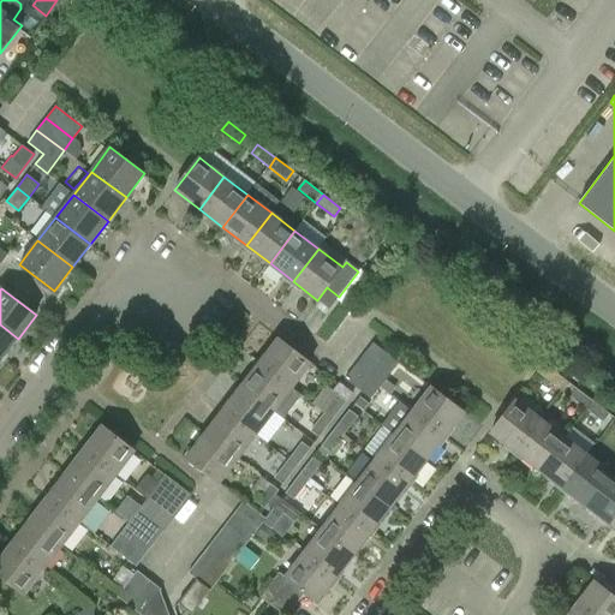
[(0,360),(18,339),(0,324),(0,360)]
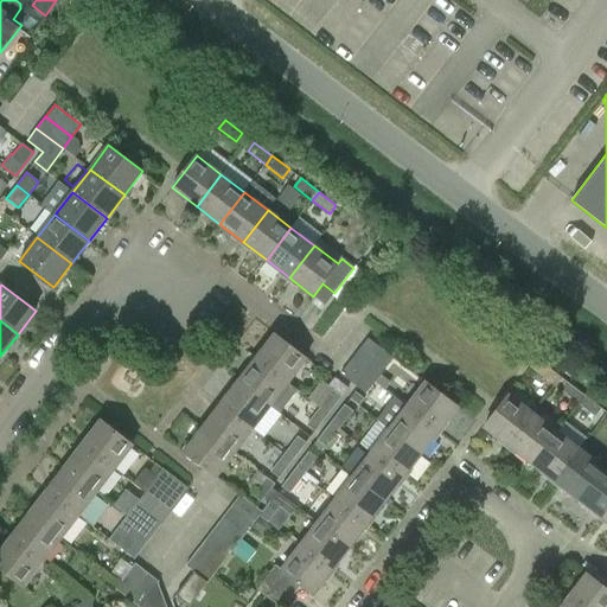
[(256,358),(288,383),(307,358),(274,334),(256,358)]
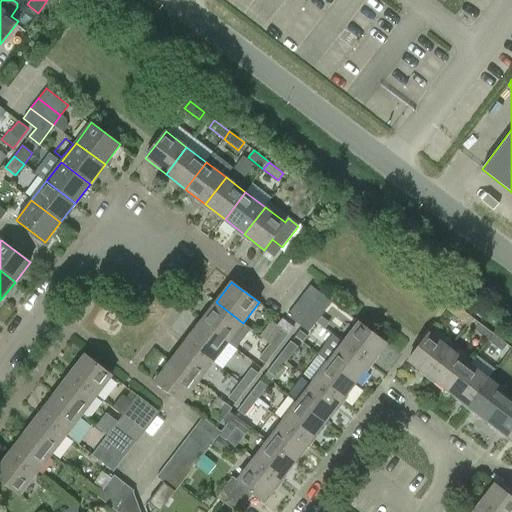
[(303,295),(324,311),(332,301),(310,285),(303,295)]
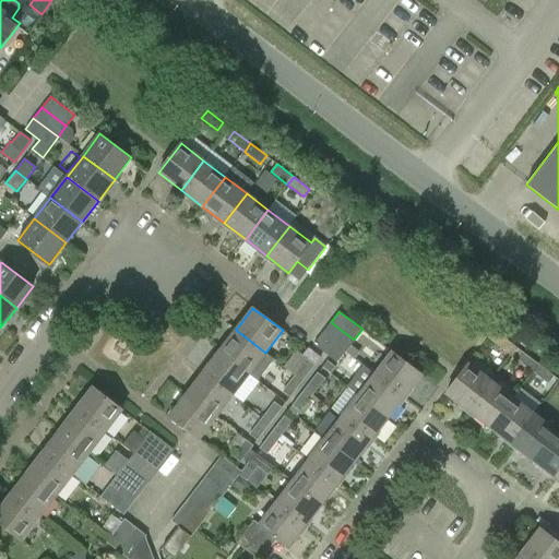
[(322,333),(345,351),(354,340),(331,322),(322,333)]
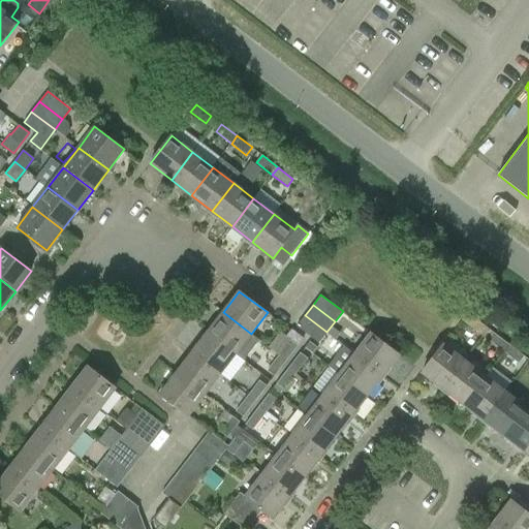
[(251,334),(223,312),(208,332),(236,353),(251,334)]
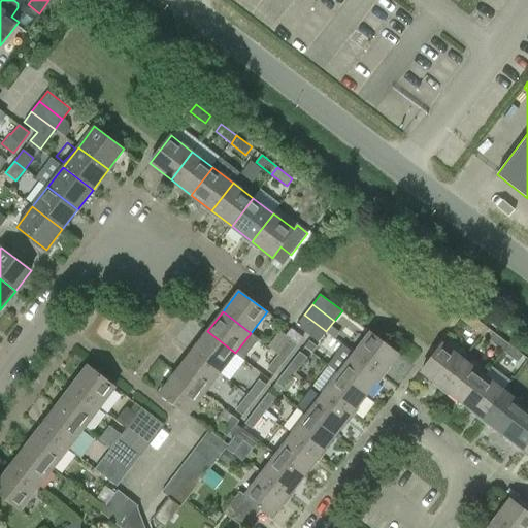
[(466,311),(461,319),(476,331),(483,324),(466,311)]
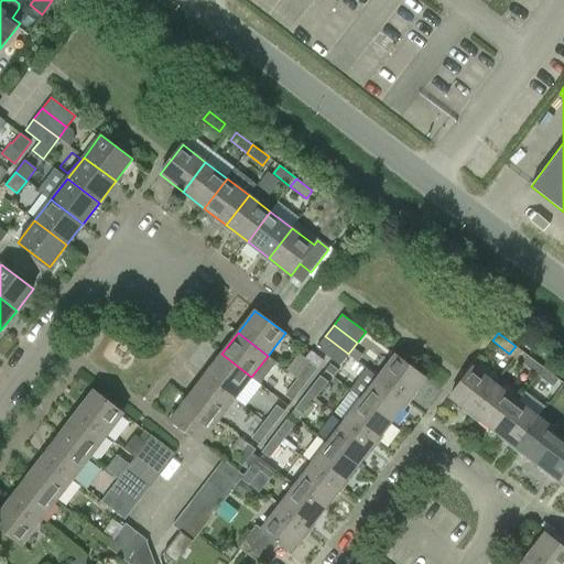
[(348,354),(325,336),(317,347),(340,365),(348,354)]
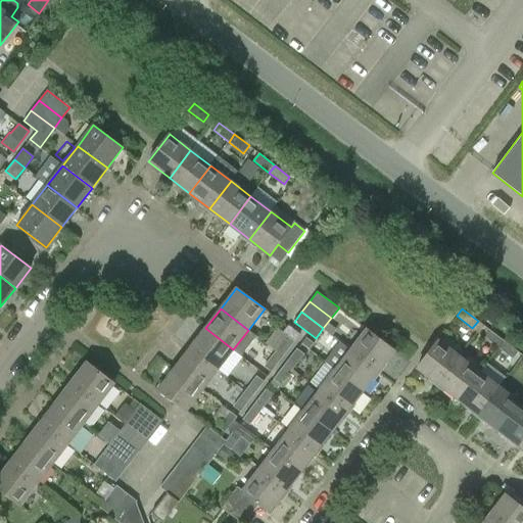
[(190,348),(218,370),(233,349),(205,328),(190,348)]
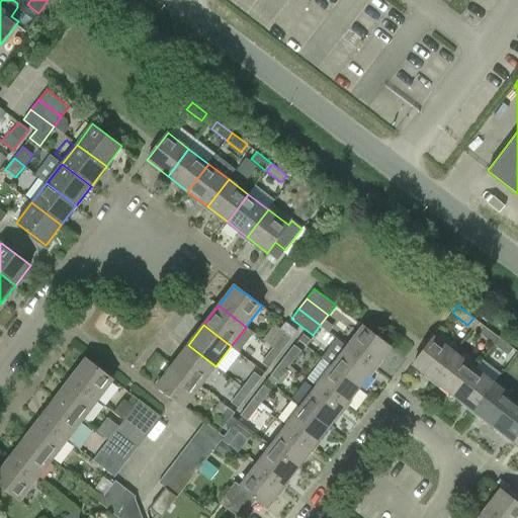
[(347,347),(375,368),(391,347),(363,326),(347,347)]
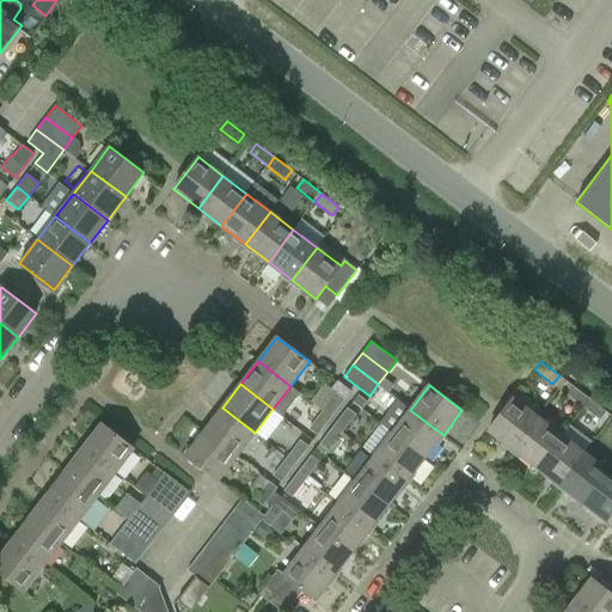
[(571,385),(564,393),(582,407),(588,398),(571,385)]
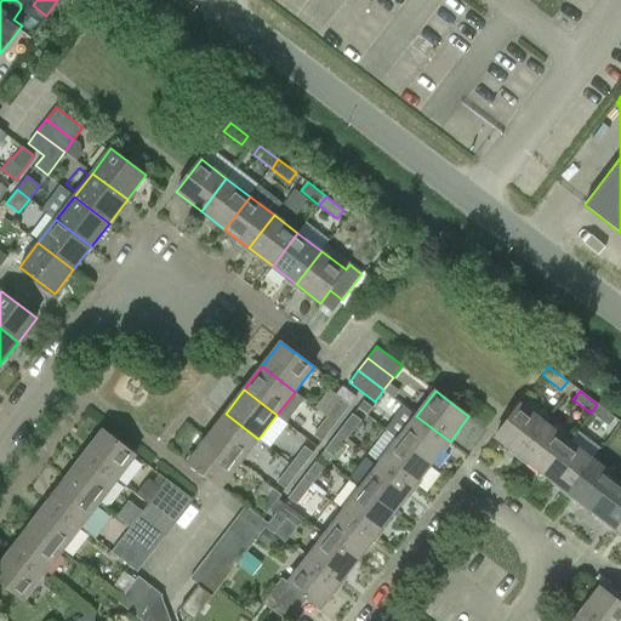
[(349,405),(342,399),(328,416),(336,422),(349,405)]
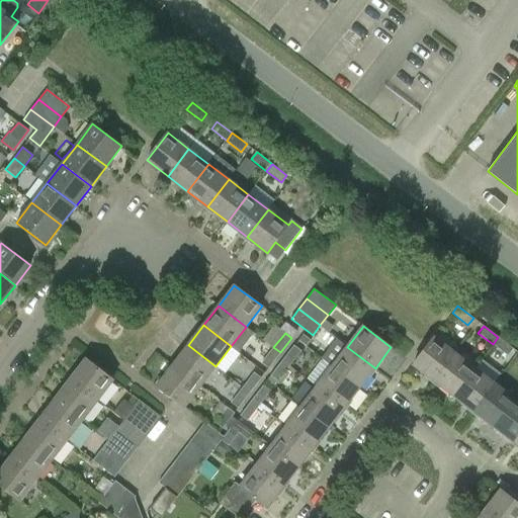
[(298,339),(306,345),(310,339),(303,334),(298,339)]
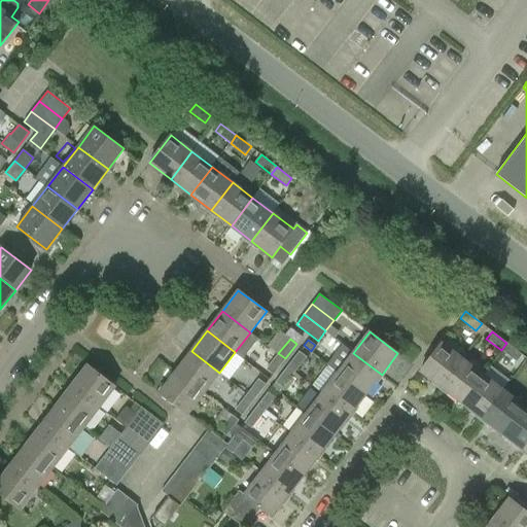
[(442,387),(462,358),(442,343),(421,371),(442,387)]
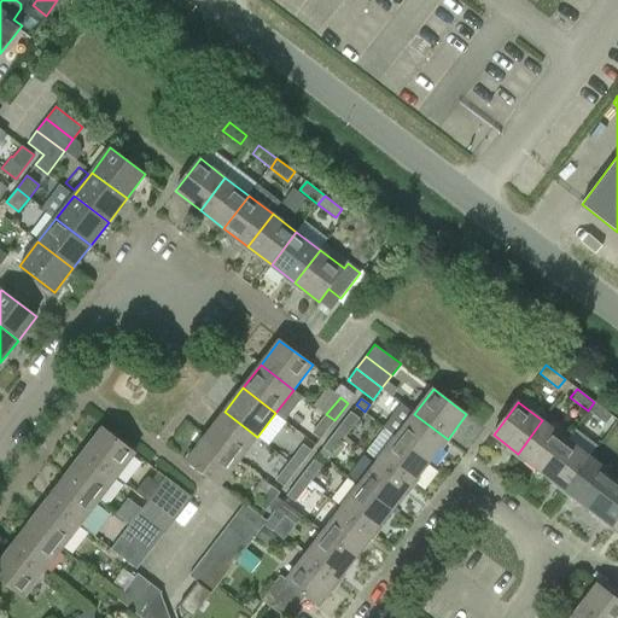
[(606,424),(612,415),(594,402),(588,410),(606,424)]
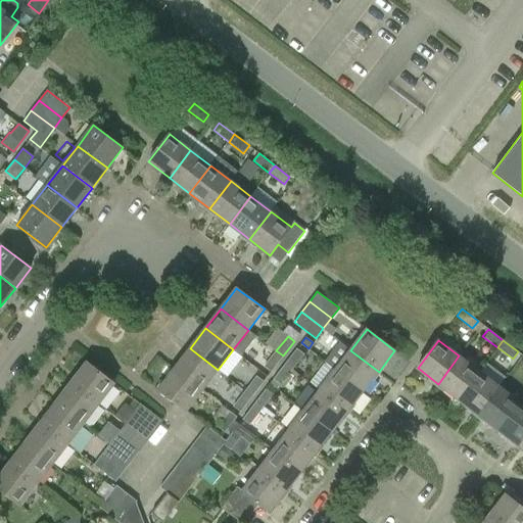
[(218,370),(190,348),(175,369),(202,390),(218,370)]
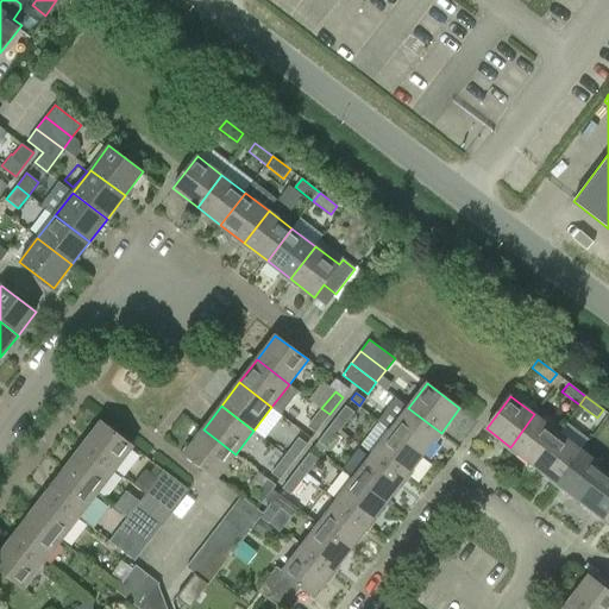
[(355,413),(346,406),(332,424),(341,429),(355,413)]
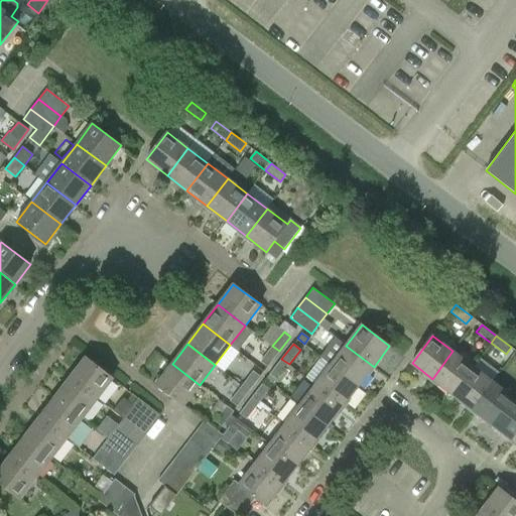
[(261,361),(267,366),(279,351),(272,346),(261,361)]
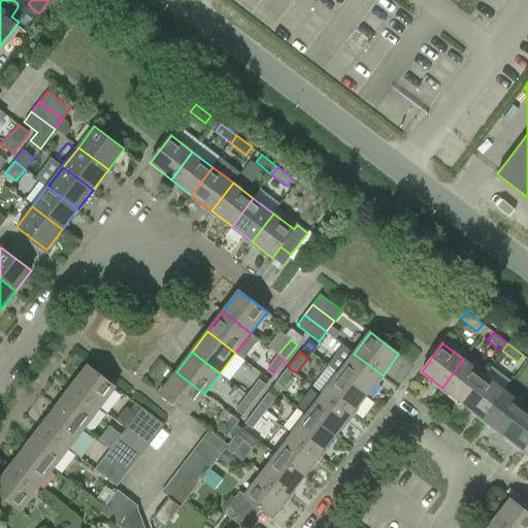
[(338,373),(367,395),(383,375),(354,354),(338,373)]
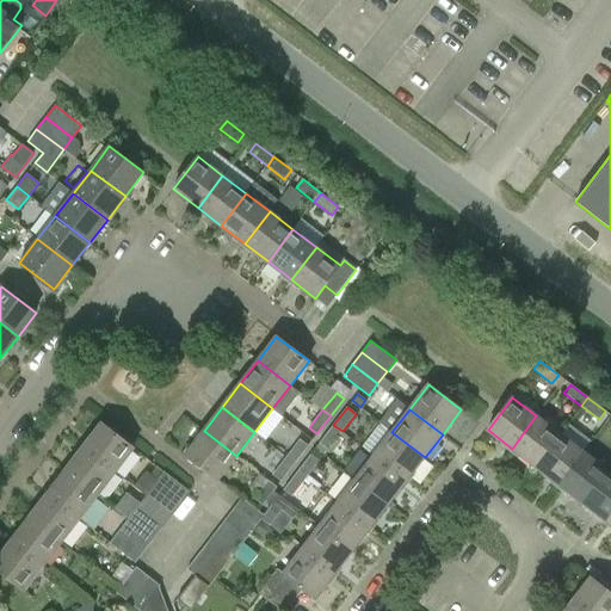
[(536,415),(512,449),(535,467),(560,433),(560,434),(565,429),(560,426),(556,431),(536,415)]
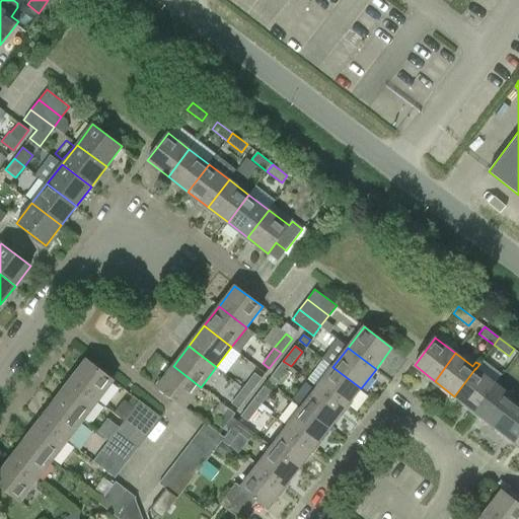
[(114,380),(86,360),(70,380),(97,401),(114,380)]
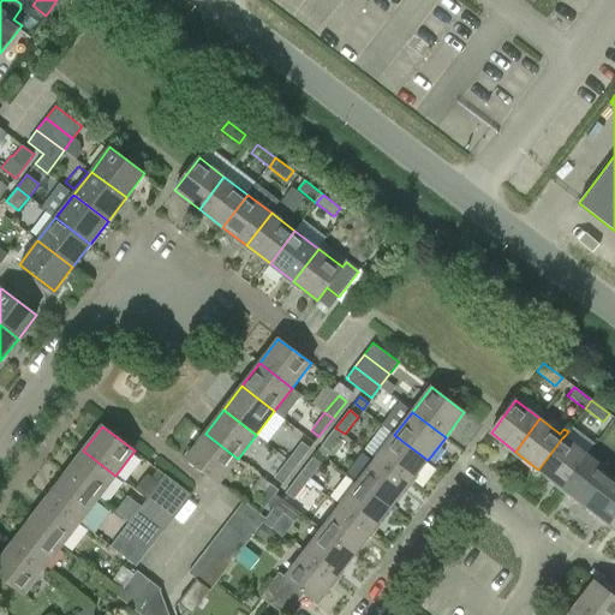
[(322,446),(330,453),(345,434),(335,428),(322,446)]
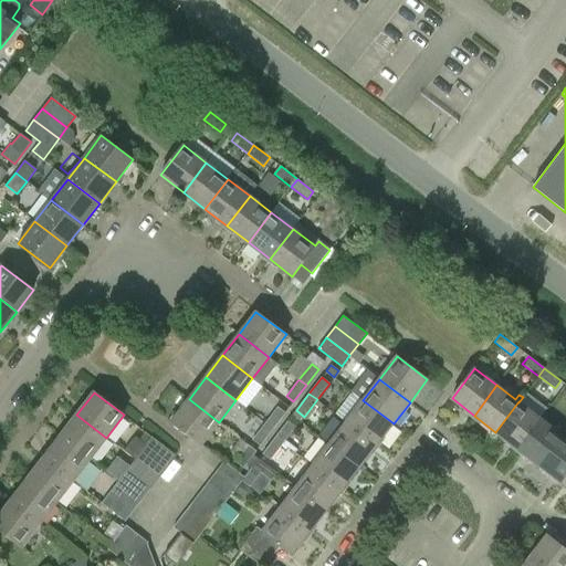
[(219,422),(189,399),(171,421),(202,444),(219,422)]
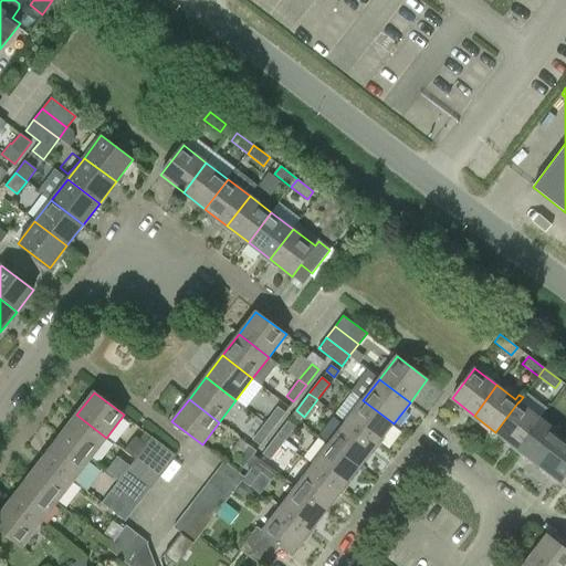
[(394,423),(363,400),(346,422),(368,439),(377,446),(394,423)]
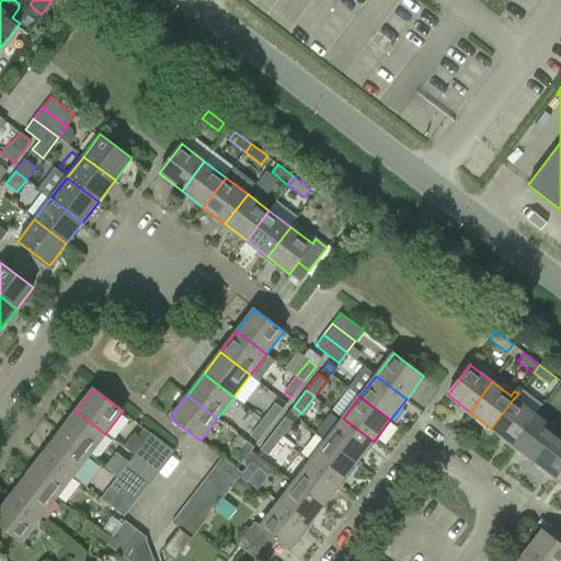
[(513,445),(536,414),(514,399),(514,398),(491,428),(513,445)]
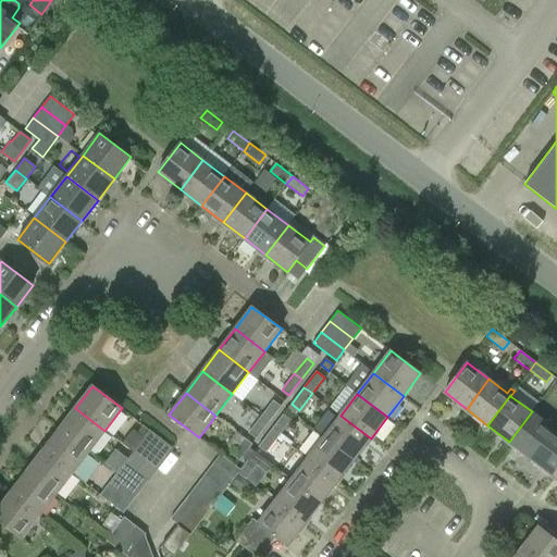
[(281,406),(273,400),(261,417),(269,422),(281,406)]
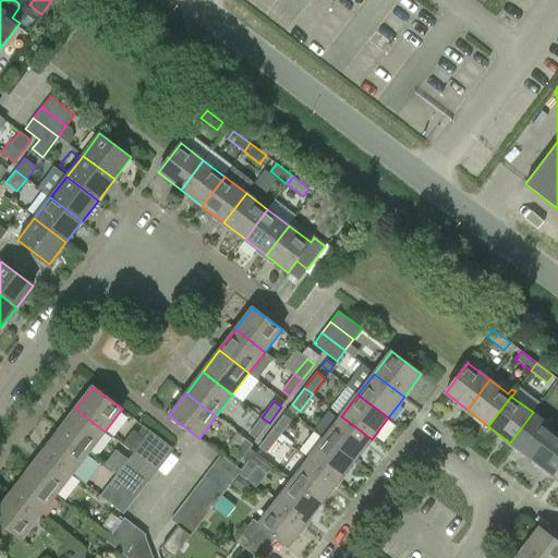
[(68,437),(81,447),(88,453),(105,432),(75,409),(59,429),(68,437)]
